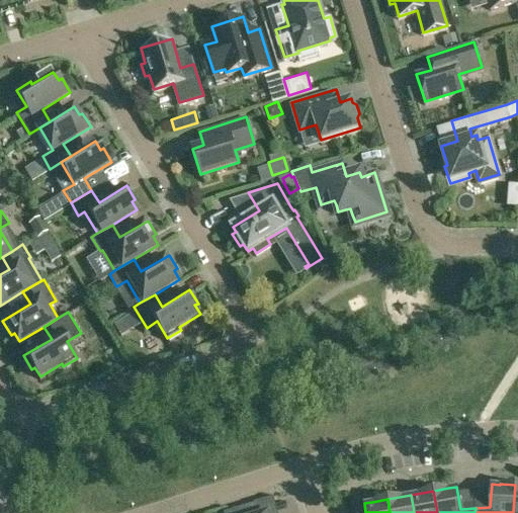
[(269,512),(264,512),(258,512),(255,501),(224,511),(224,512),(269,512)]
